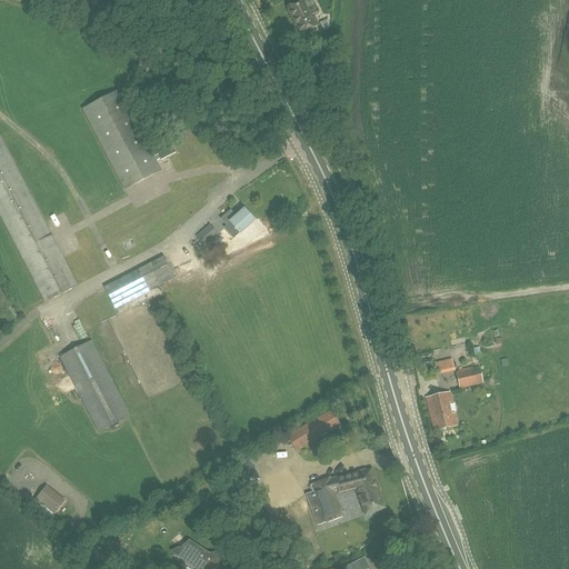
[(300,0),(289,7),(290,9),(288,10),(293,20),(295,19),(303,33),(316,27),(310,16),(318,11),(312,0),(302,0),(302,1),(301,0),(300,0)]
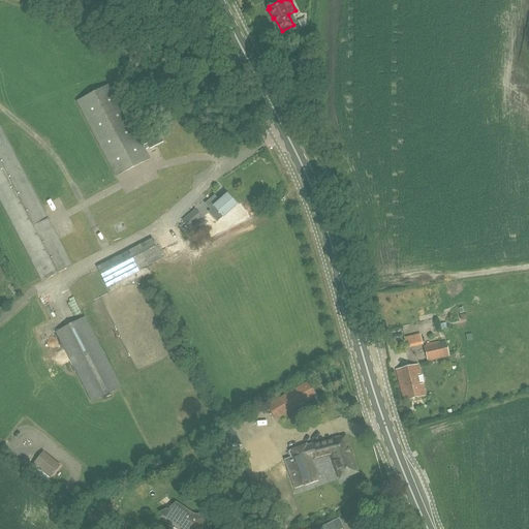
[(128,64),(136,68),(139,62),(132,58),(128,64)]
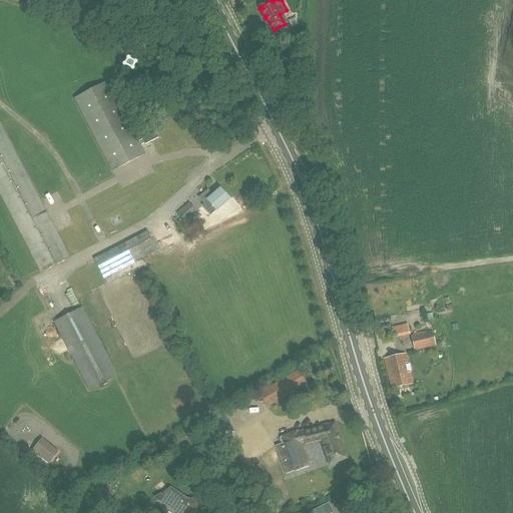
[(145,154),(108,82),(75,98),(113,171),(145,154)]
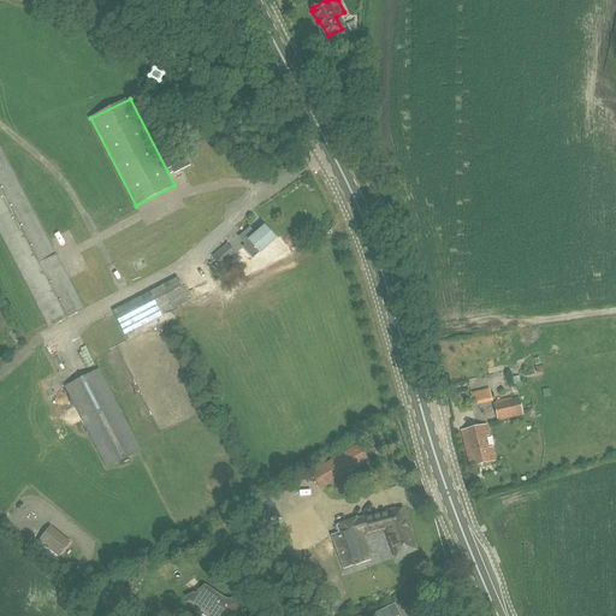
[(0,148),(0,230),(49,327),(83,311),(0,148)]
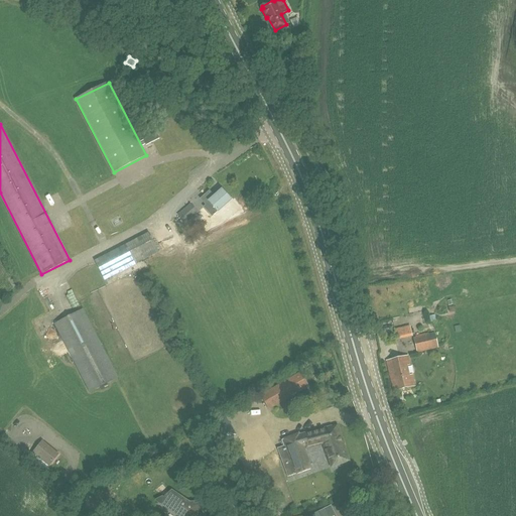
[(201,199),(207,206),(204,209),(212,218),(217,212),(230,201),(221,190),(215,197),(210,190),(201,199)]
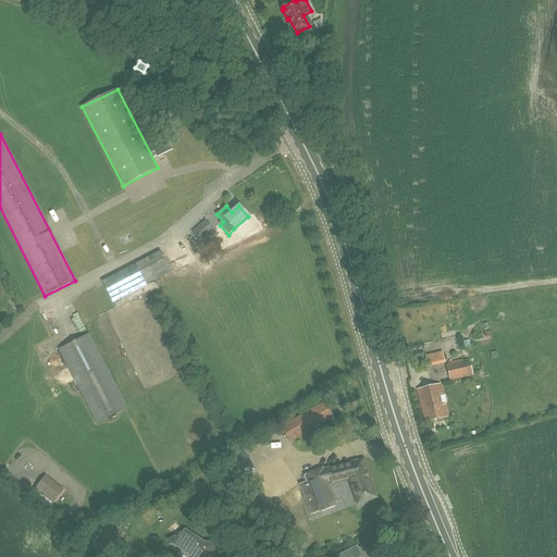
[(213,229),(206,220),(193,232),(200,240),(213,229)]
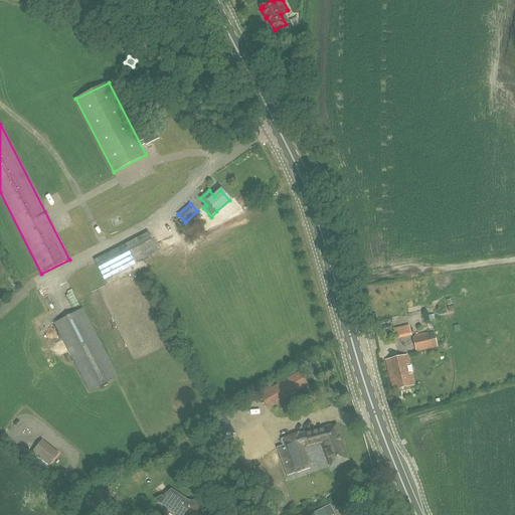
[(159,250),(150,233),(95,261),(105,280),(159,250)]
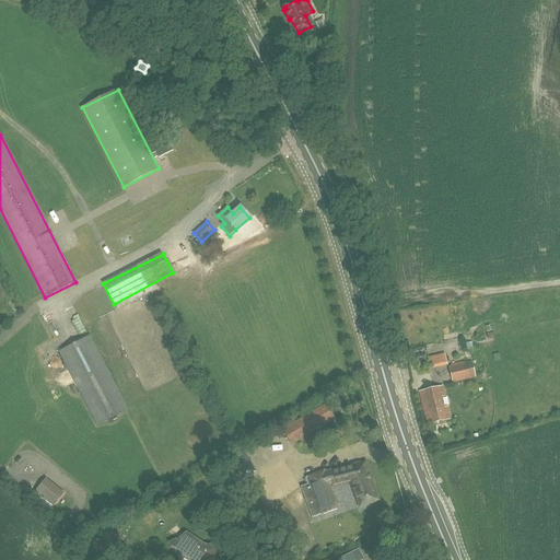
[(97,426),(127,411),(129,410),(90,335),(59,351),(97,426)]
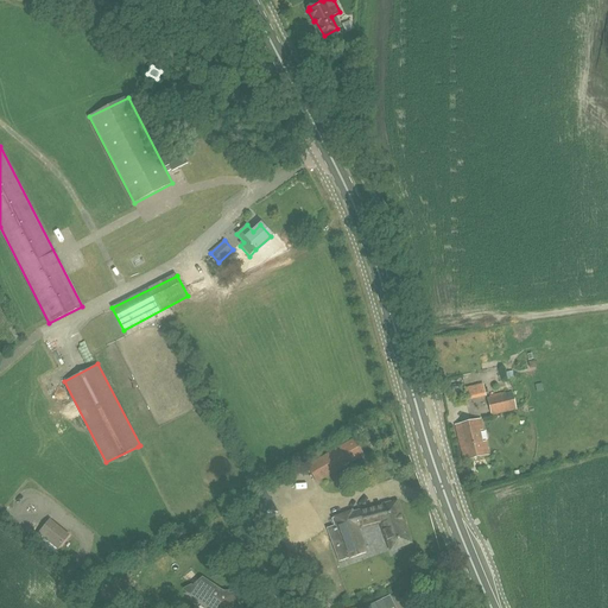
[(466,390),(468,398),(485,393),(483,385),(466,390)]
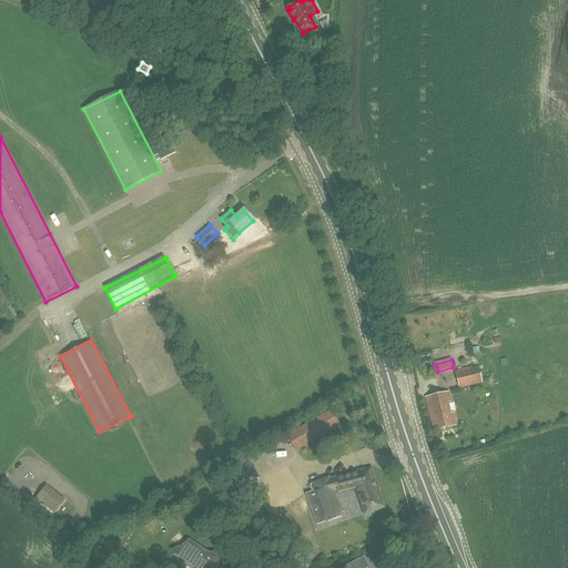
[(478,366),(456,373),(459,389),(483,383),(478,366)]
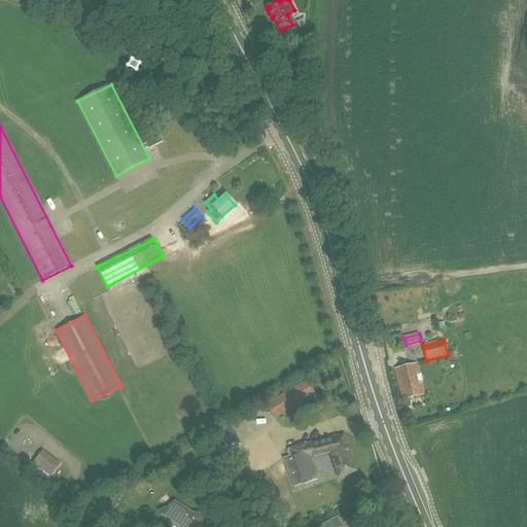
[(416,364),(395,369),(402,399),(423,394),(421,383),(416,384),(414,374),(419,373),(416,364)]
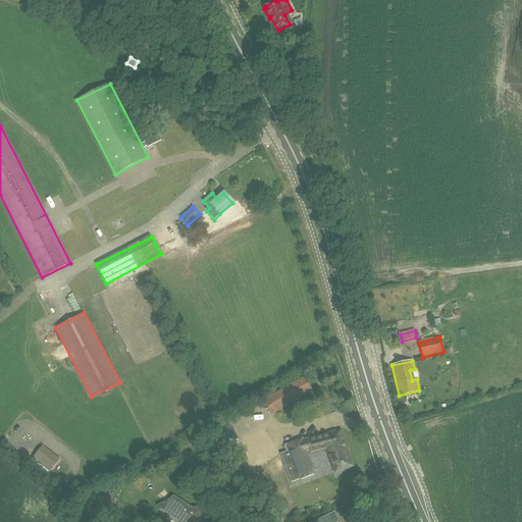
[(272,415),(313,392),(304,377),(277,393),(264,401),(272,415)]
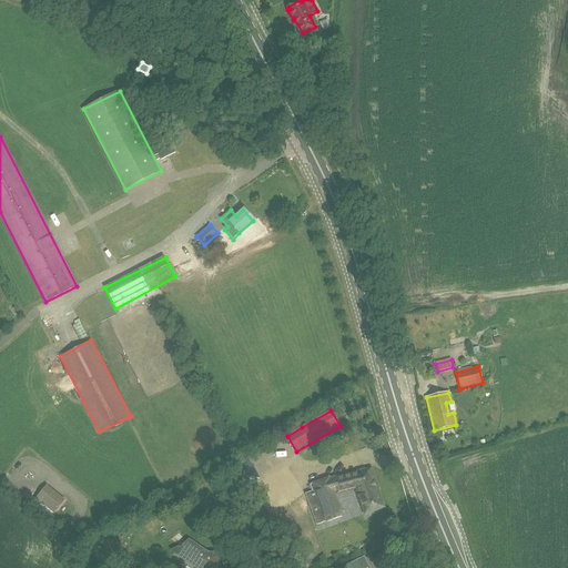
[(246,487),(261,478),(247,458),(234,466),(246,487)]
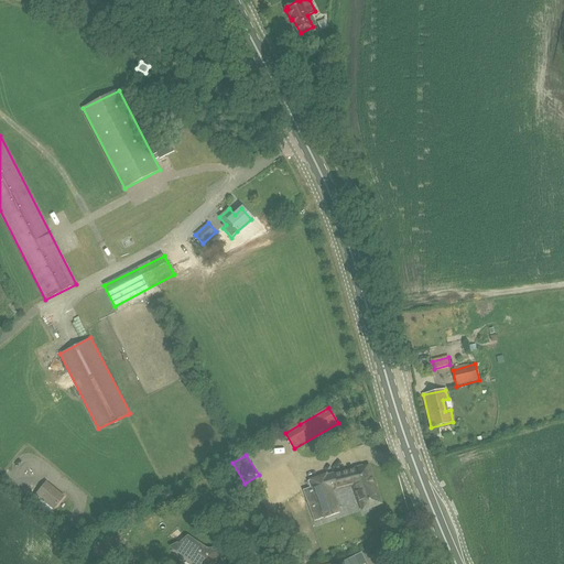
[(351,481),(362,509),(381,502),(370,466),(357,473),(356,470),(335,475),(338,485),(351,481)]
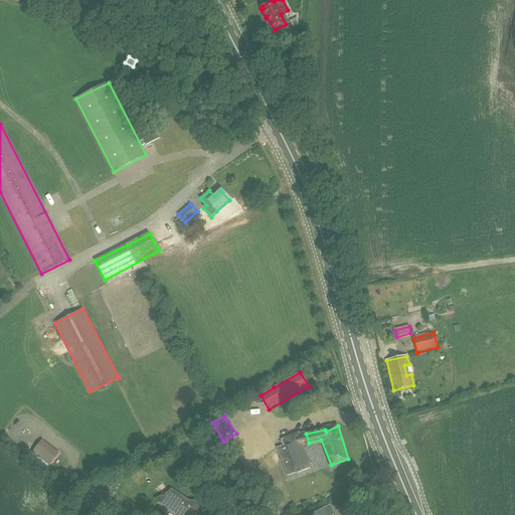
[(309,443),(306,434),(298,435),(297,433),(281,440),(283,446),(277,448),(288,476),(310,468),(302,445),(309,443)]
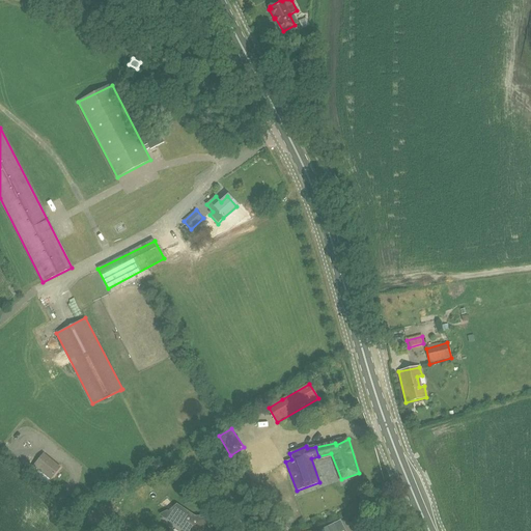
[(44,455),(33,469),(51,483),(61,469),(44,455)]
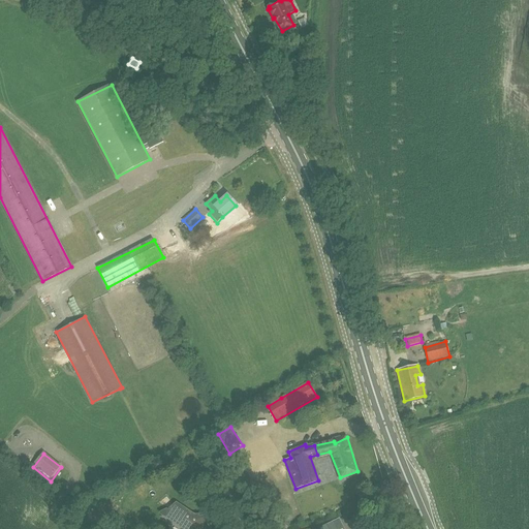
[(172,521),(184,528),(222,528),(220,516),(210,518),(210,516),(207,517),(199,518),(199,515),(198,516),(197,516),(196,516),(195,515),(194,515),(177,503),(168,509),(174,517),(172,521)]
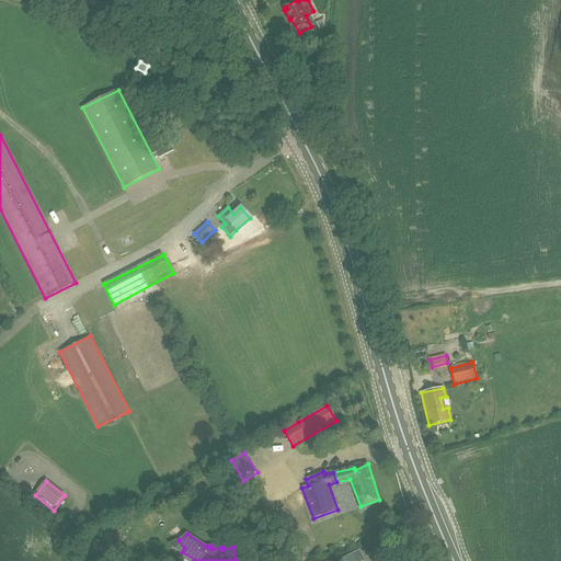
[(365,560),(358,549),(335,560),(365,560)]
